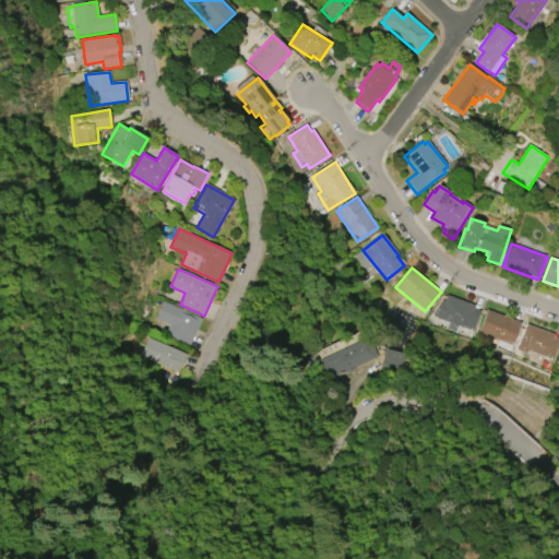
[(472,331),(459,326),(458,332),(448,329),(450,323),(438,319),(438,317),(435,316),(442,301),(444,301),(447,296),(477,306),(475,311),(478,312),(472,331)]
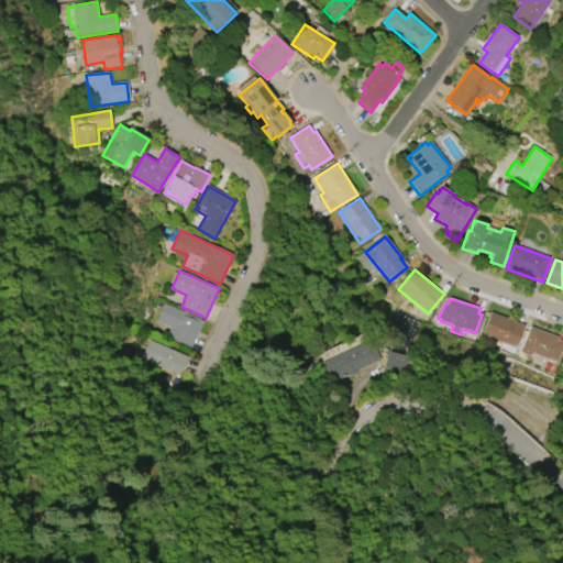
[(203,321),(190,351),(167,340),(173,328),(157,321),(165,304),(203,321)]
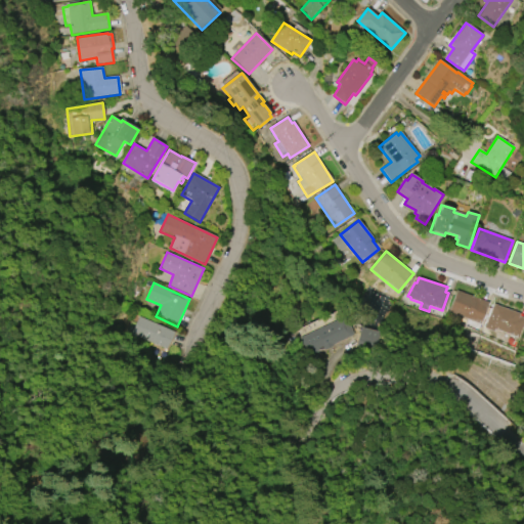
[(481,324),(448,312),(455,291),(485,301),(485,303),(488,304),(481,324)]
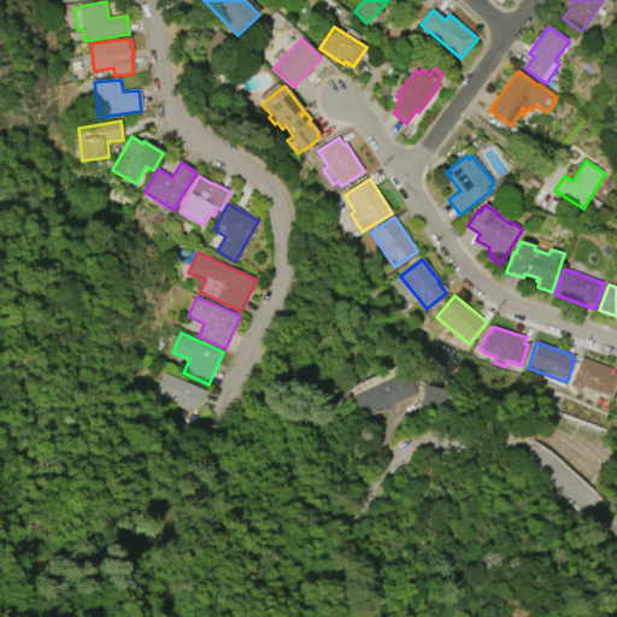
[(616,382),(611,399),(573,385),(581,358),(612,370),(611,372),(616,375),(616,382)]
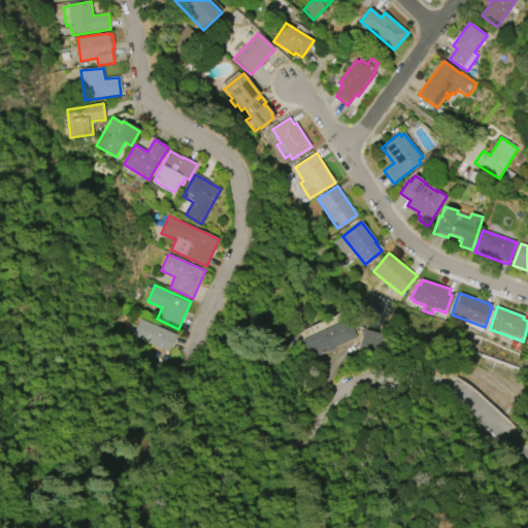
[(302,340),(348,319),(357,338),(336,349),(328,353),(328,352),(311,360),(302,340)]
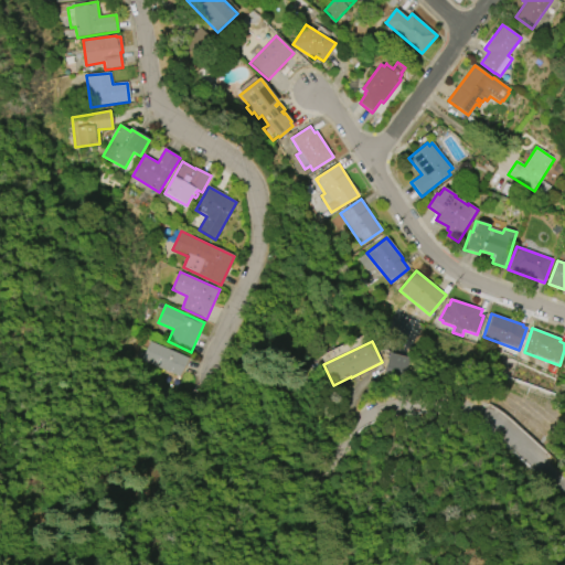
[(181,377),(144,361),(151,342),(190,359),(181,377)]
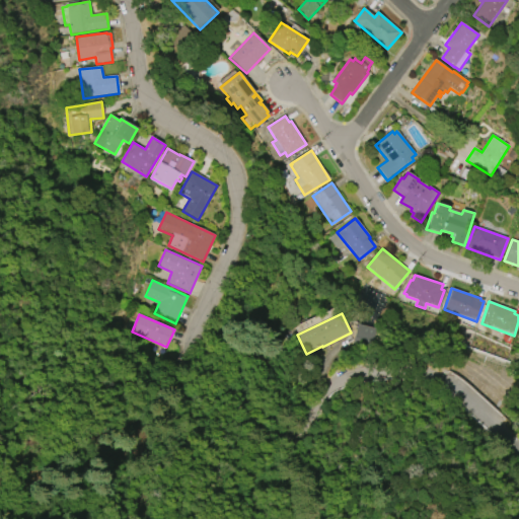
[(353,344),(371,348),(375,328),(356,325),(353,344)]
